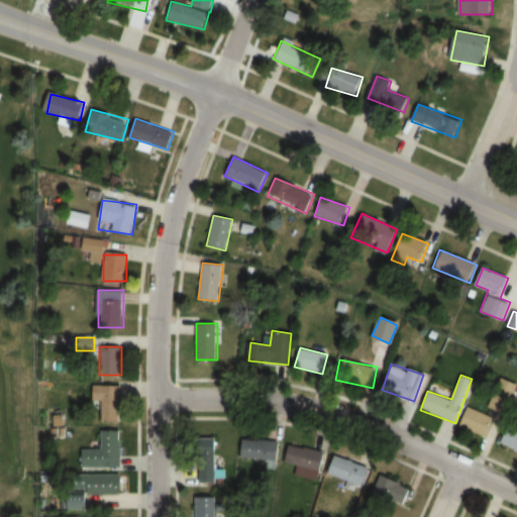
[(516,385),(501,378),(490,405),(505,412),(516,385)]
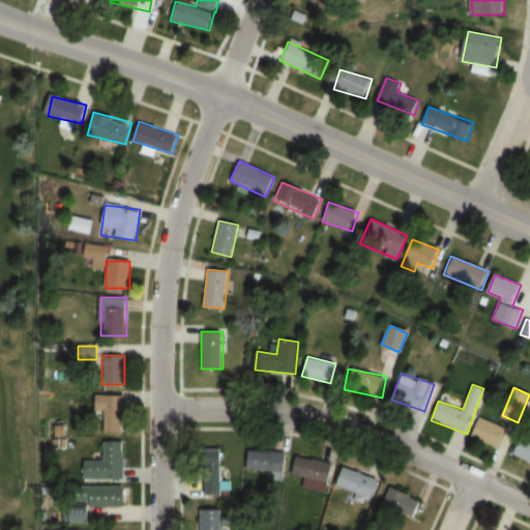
[(123,433),(123,394),(97,394),(97,433),(123,433)]
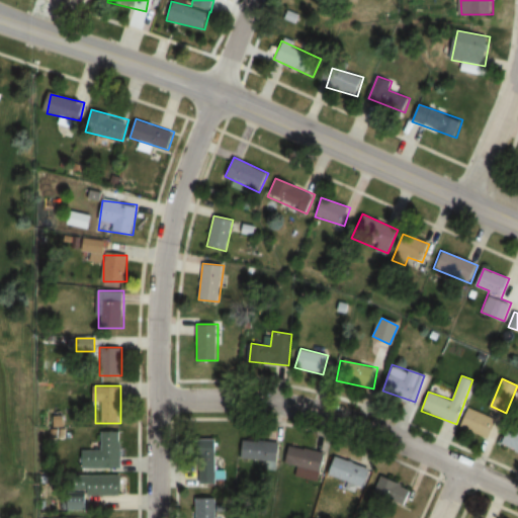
[(461,426),(490,439),(498,420),(469,408),(461,426)]
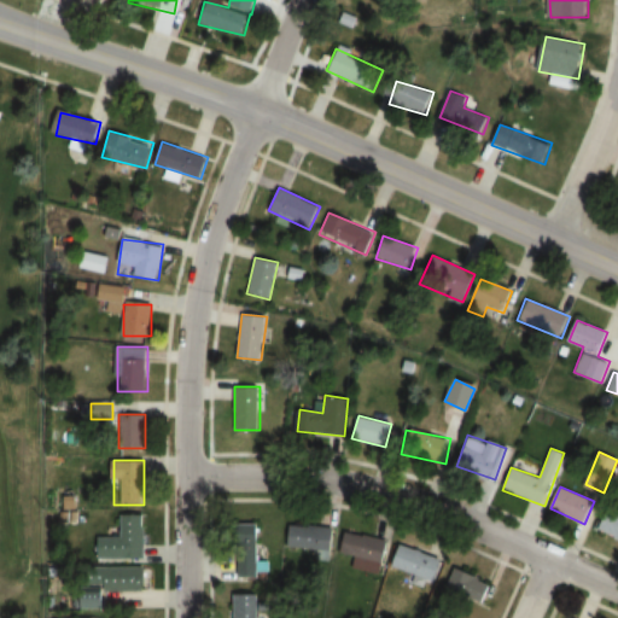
[(617,513),(606,508),(596,529),(617,538),(617,513)]
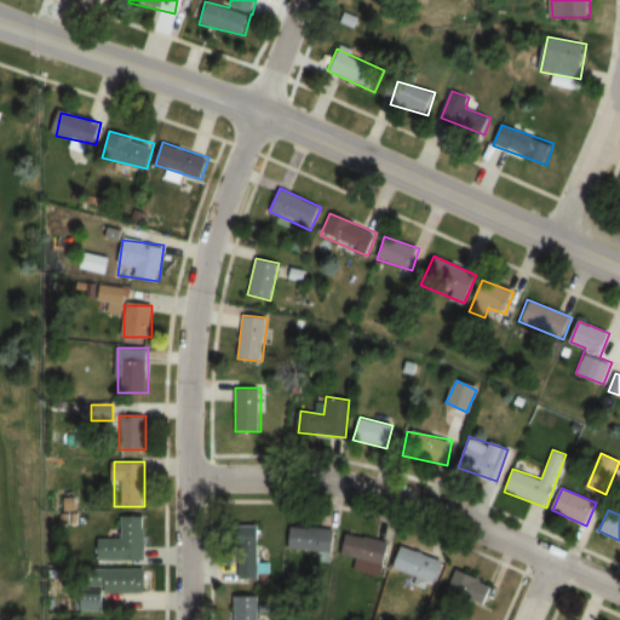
[(97,562),(144,562),(144,516),(119,516),(119,540),(97,540),(97,562)]
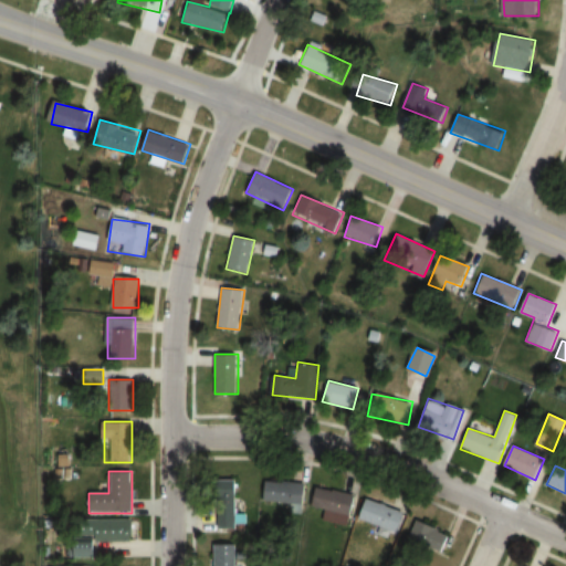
[(217,528),(240,528),(240,479),(216,479),(216,494),(217,494),(217,528)]
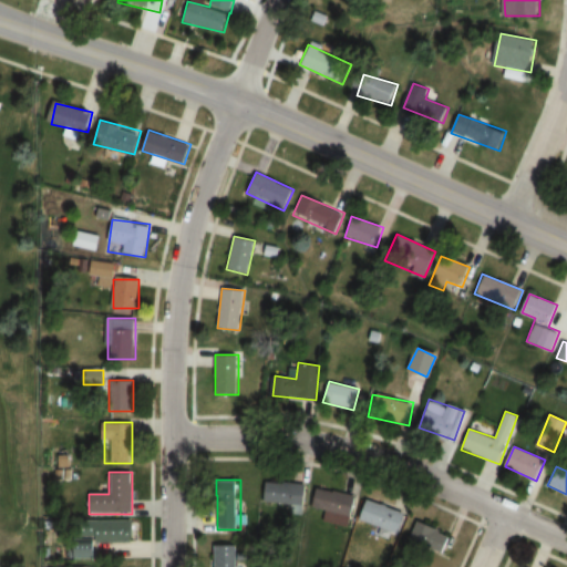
[(302,513),(303,483),(263,482),(261,504),(290,505),(290,512),(302,513)]
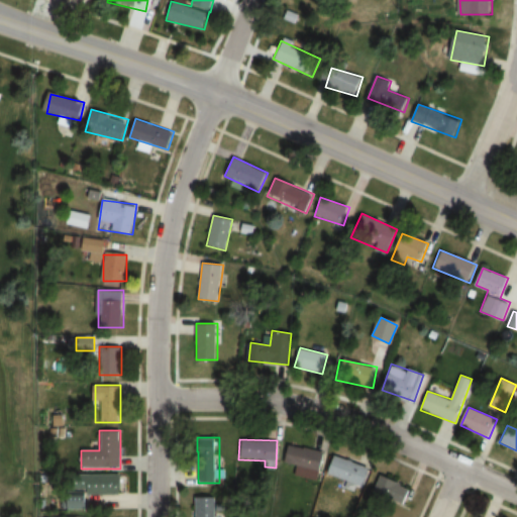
[(323,451),(287,444),(283,462),(298,466),(297,471),(305,472),(304,476),(317,479),(323,451)]
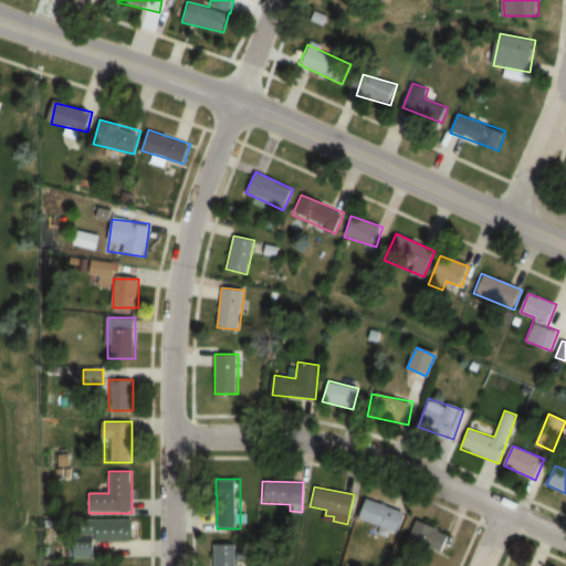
[(358,520),(397,533),(405,512),(366,499),(358,520)]
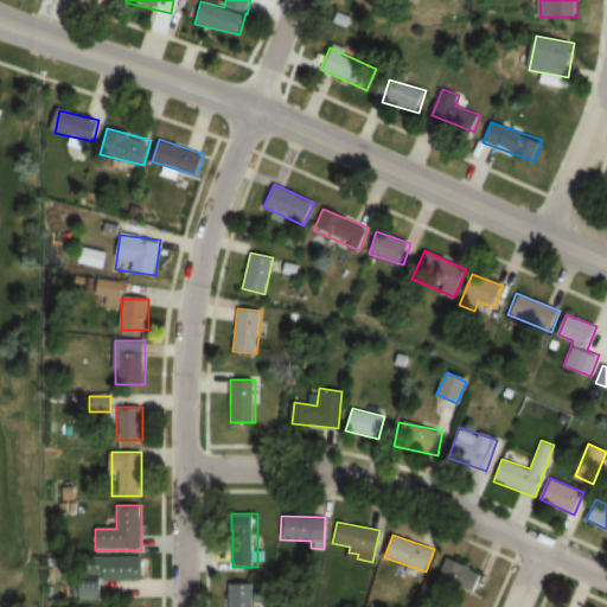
[(473,594),(484,574),(447,556),(438,575),(473,594)]
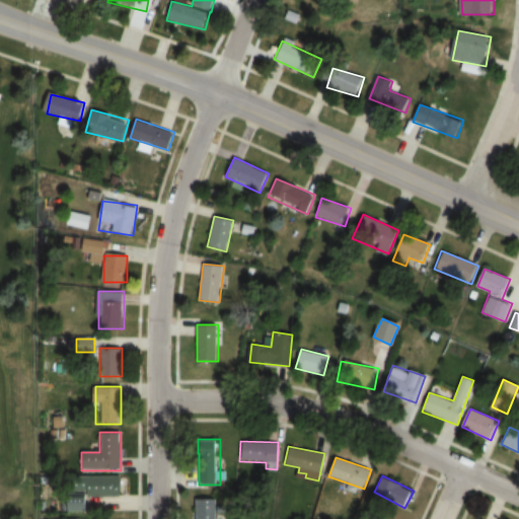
[(79,497),(122,497),(122,476),(79,476),(79,497)]
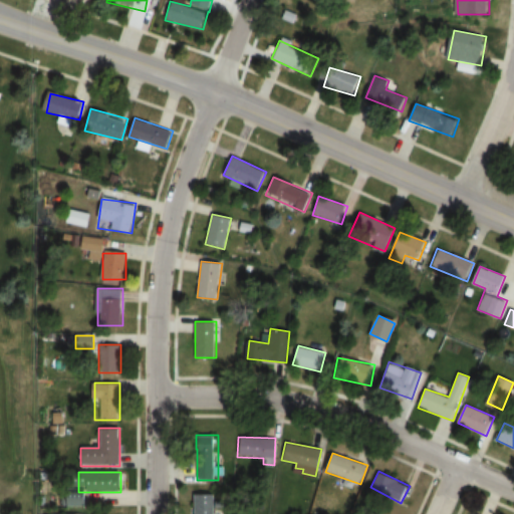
[(215,513),(215,494),(192,494),(192,513),(215,513)]
